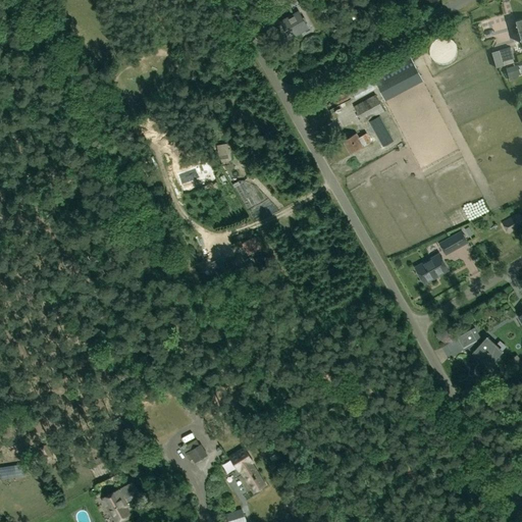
[(299,12),(280,22),(290,38),(307,28),(299,12)]
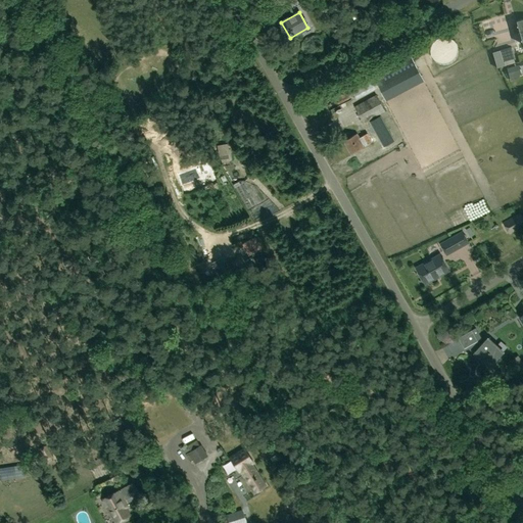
[(501,50),(504,62),(514,59),(516,58),(512,47),(501,50)]
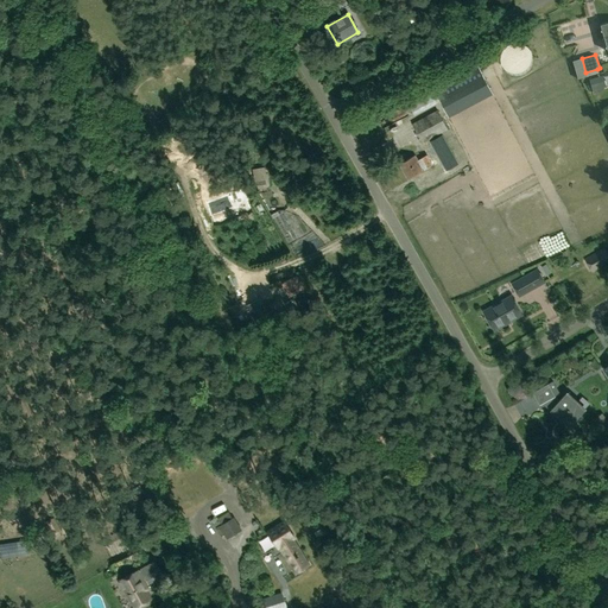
[(477,64),(434,88),(449,116),(493,93),(477,64)]
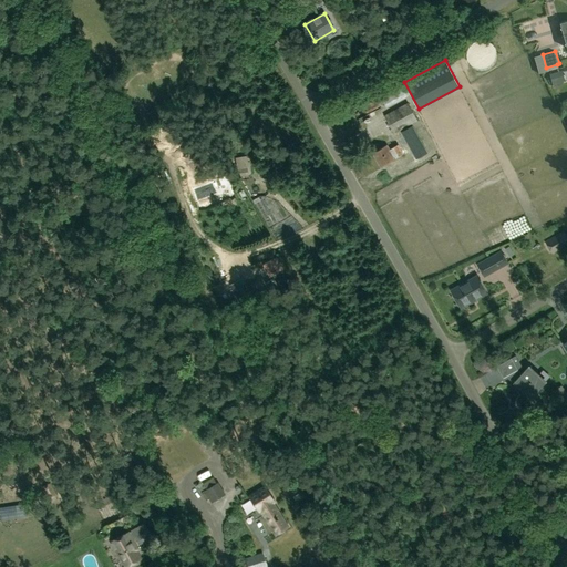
[(549,74),(554,88),(563,85),(562,82),(565,81),(563,71),(549,74)]
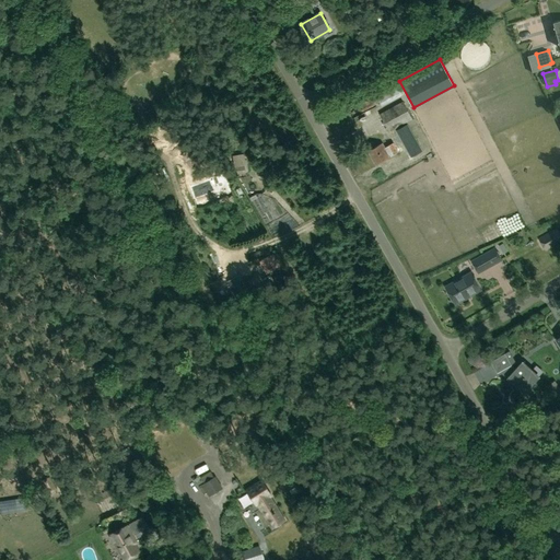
[(404,93),(399,83),(375,95),(381,105),(404,93)]
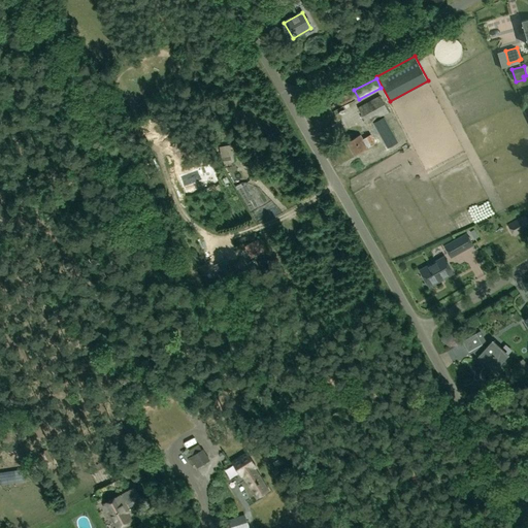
[(384,119),(374,123),(385,143),(394,138),(384,119)]
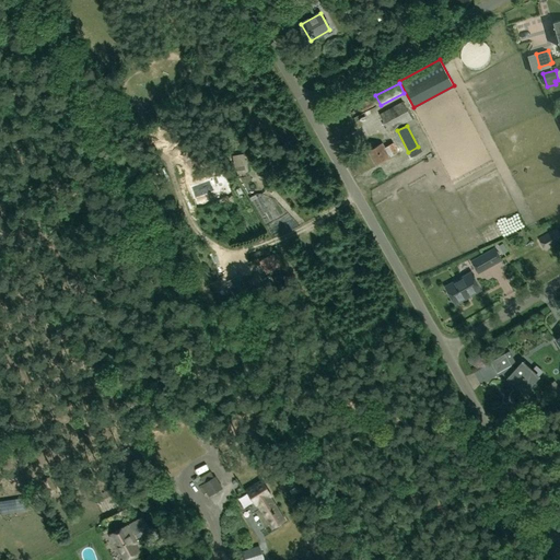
[(421,140),(429,138),(427,129),(419,131),(421,140)]
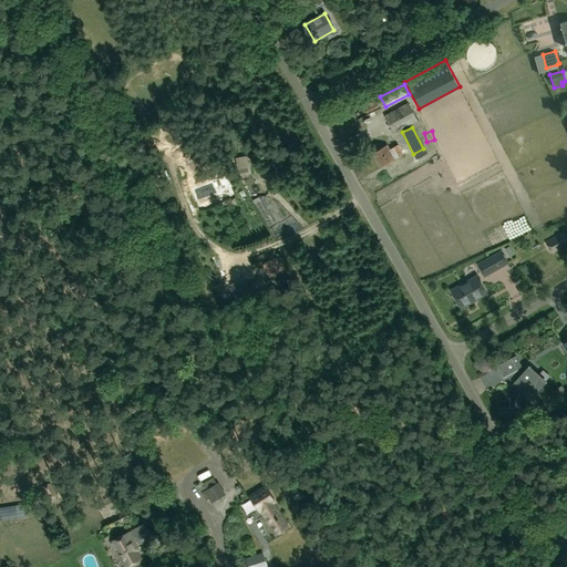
[(398,145),(389,150),(387,145),(372,153),(380,166),(403,154),(398,145)]
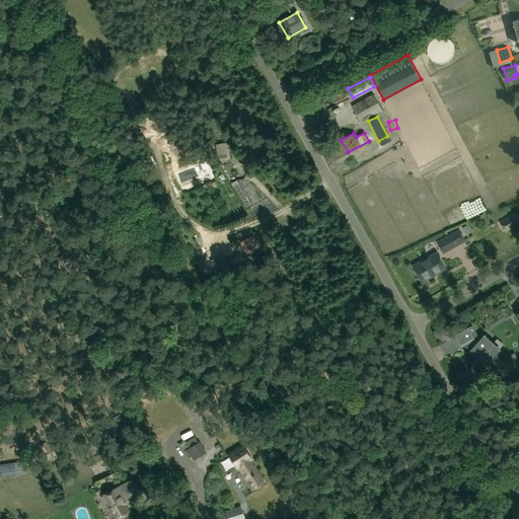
[(227,143),(216,144),(218,155),(219,161),(228,160),(227,153),(229,153),(227,143)]
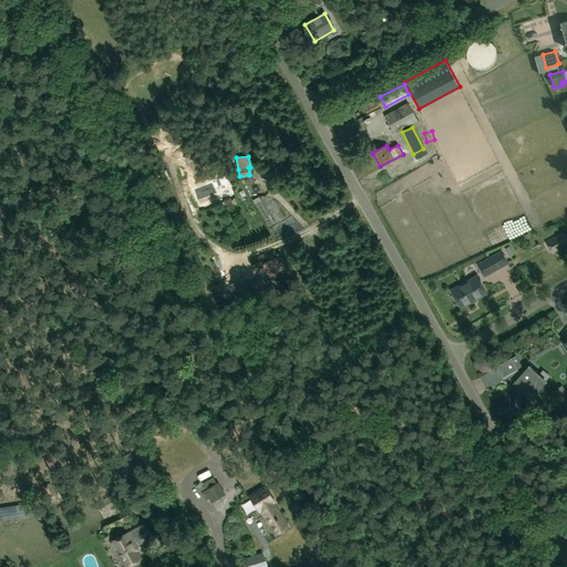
[(566,244),(566,234),(565,230),(546,241),(553,253),(566,244)]
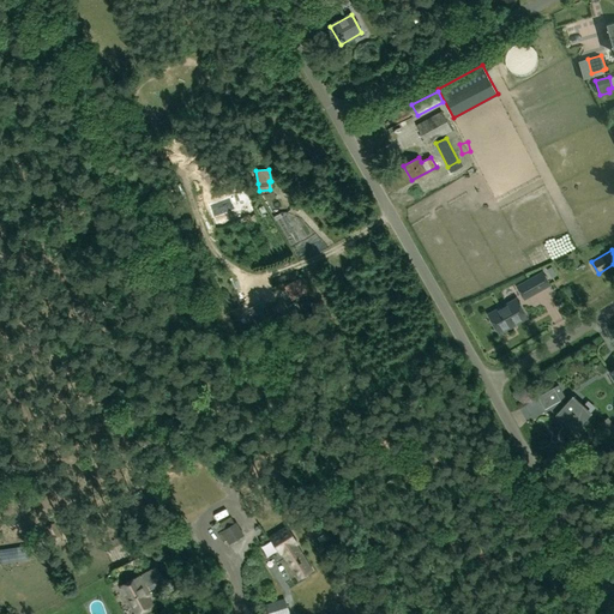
[(546,270),(551,278),(557,276),(551,268),(546,270)]
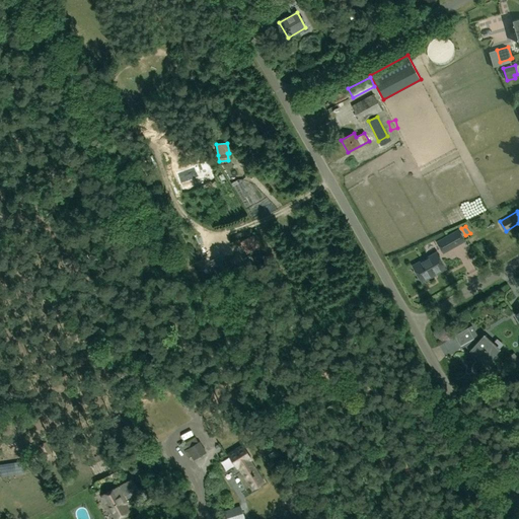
[(458,230),(442,239),(448,250),(464,241),(458,230)]
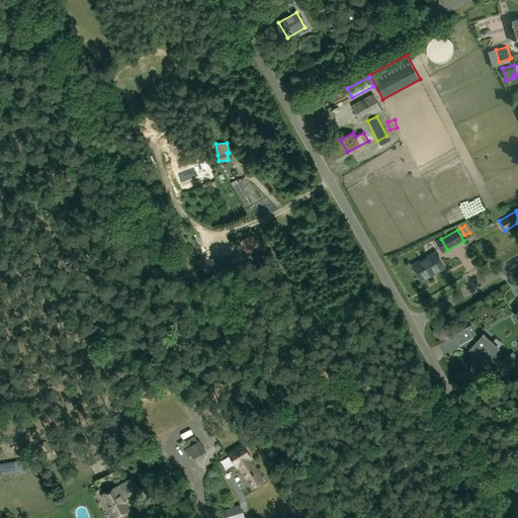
[(249,236),(240,240),(246,251),(255,247),(249,236)]
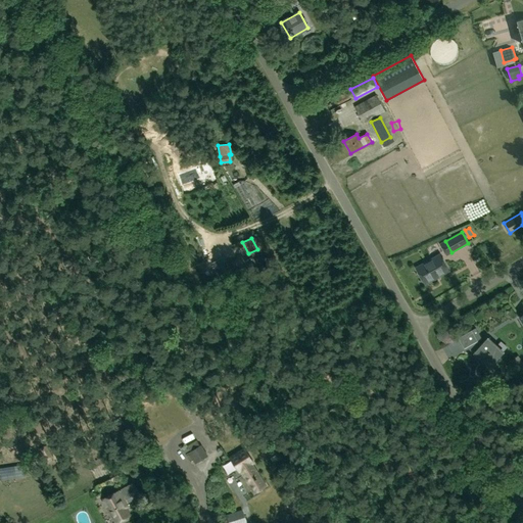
[(226,255),(234,269),(244,263),(237,249),(226,255)]
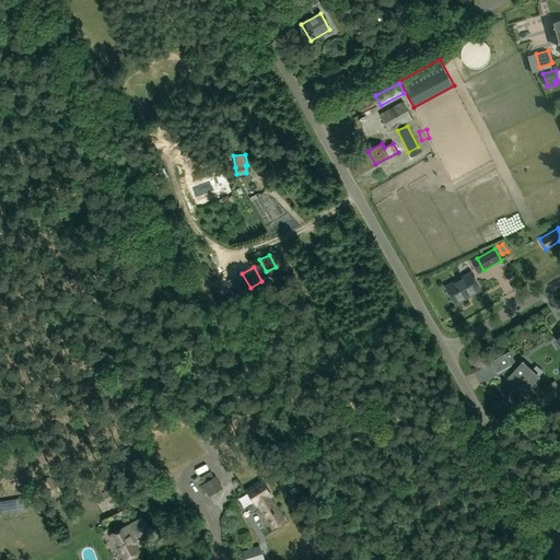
[(470,273),(445,288),(455,304),(480,290),(470,273)]
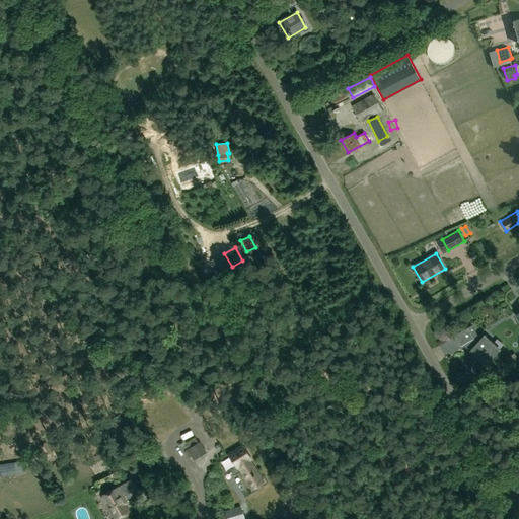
[(220,275),(228,270),(220,255),(212,261),(220,275)]
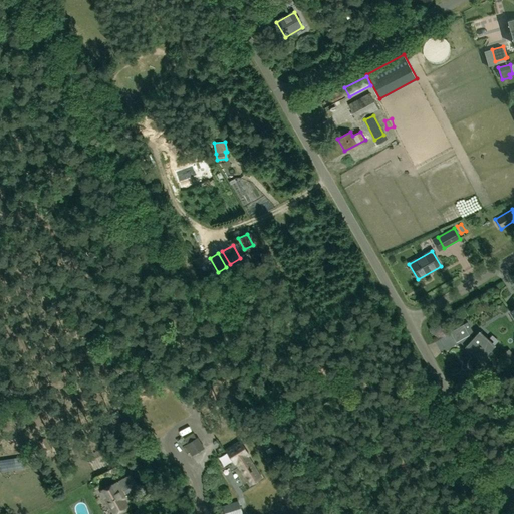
[(456,342),(460,340),(481,359),(493,345),(479,333),(473,340),(469,335),(463,324),(451,331),(456,342)]
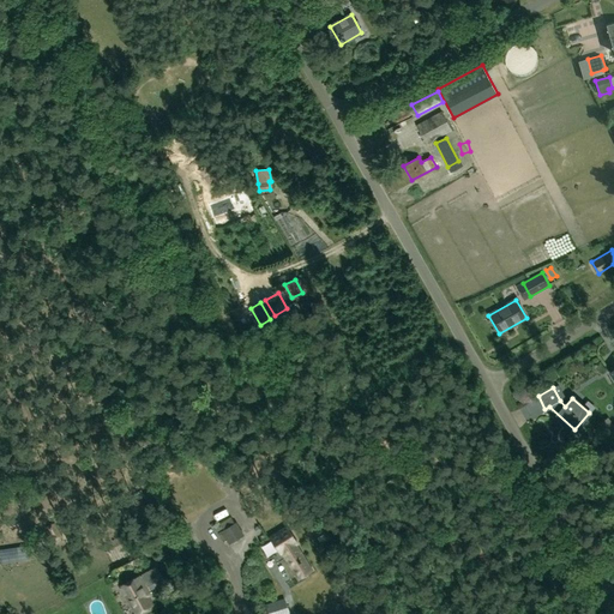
[(613,425),(612,422),(603,429),(612,439),(613,437),(613,425)]
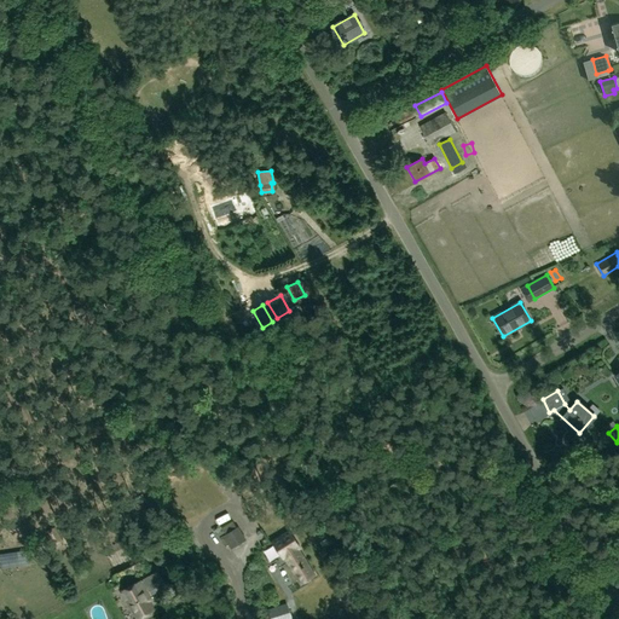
[(232,549),(247,541),(238,527),(221,537),(226,547),(230,544),(232,549)]
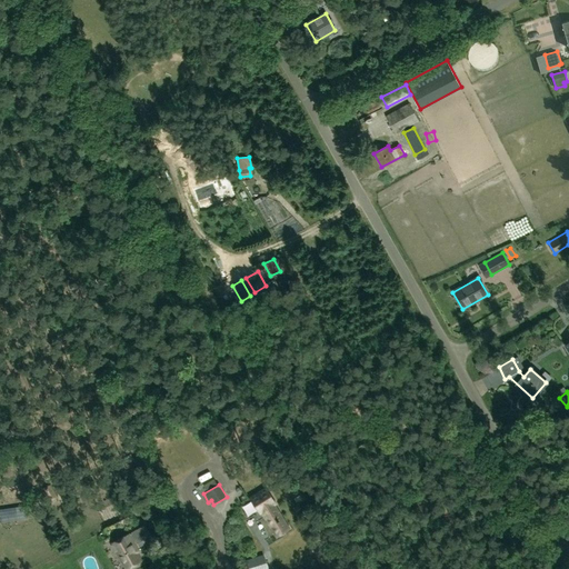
[(267,490),(251,500),(260,513),(262,513),(277,537),(289,529),(275,506),(276,505),(267,490)]
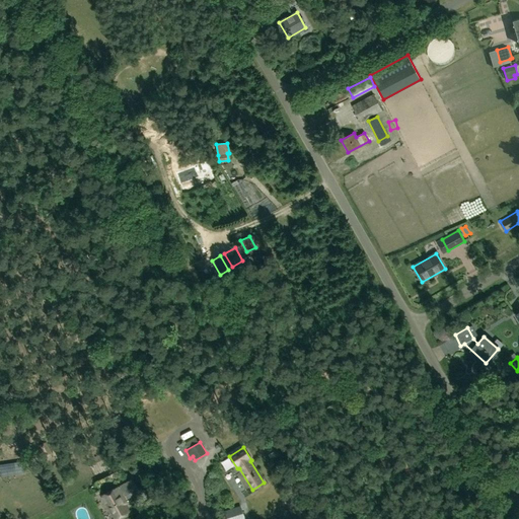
[(115,511),(119,517),(128,512),(124,504),(126,503),(119,488),(103,495),(113,512),(115,511)]
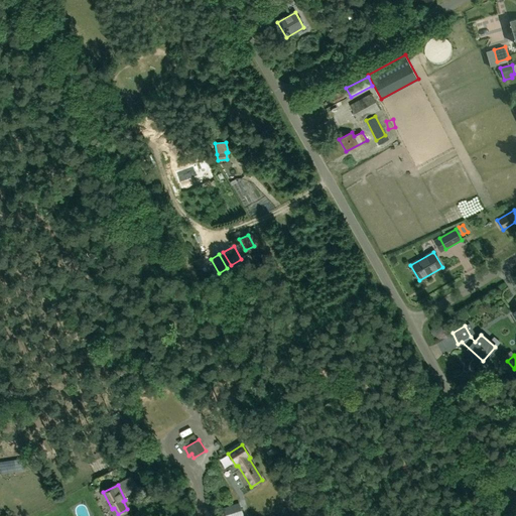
[(226,509),(228,515),(236,515),(238,515),(234,505),(226,509)]
